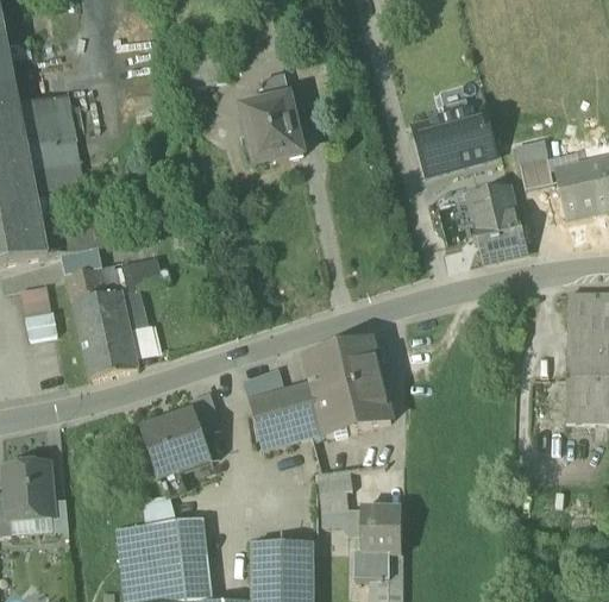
[(0,265),(96,248),(86,193),(67,93),(19,102),(0,4),(0,265)]
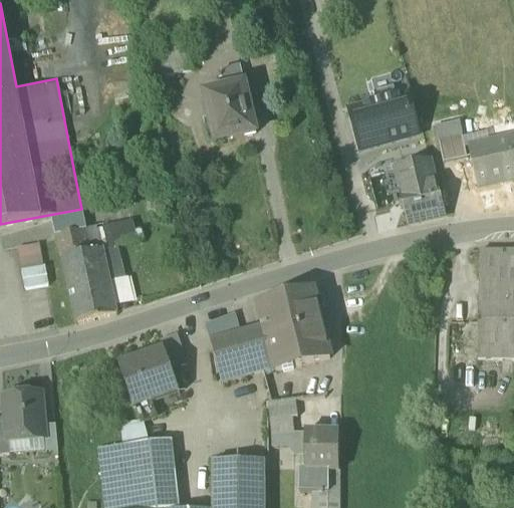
[(187,39),(156,47),(162,74),(194,66),(187,39)]
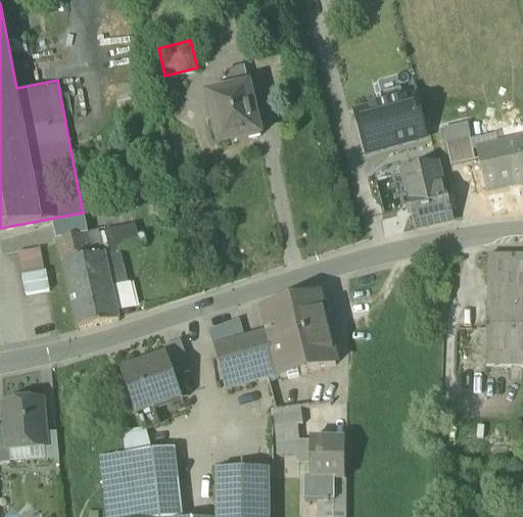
[(220,139),(220,140),(260,131),(258,122),(264,120),(258,96),(252,98),(248,82),(241,84),(239,79),(212,85),(215,90),(208,91),(215,116),(207,119),(212,140),(220,139)]
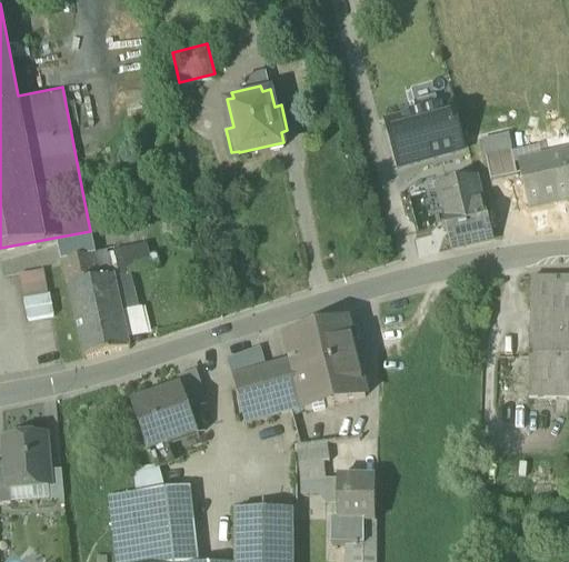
[(412,98),(416,110),(439,103),(436,92),(412,98)]
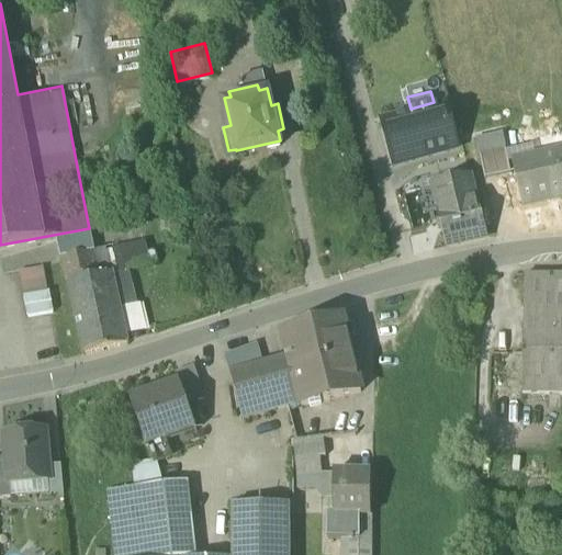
[(411,109),(381,116),(393,160),(457,143),(447,104),(435,106),(434,102),(411,109)]
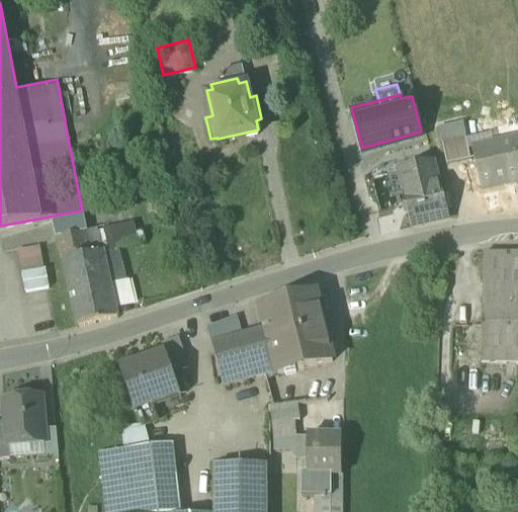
[(441,124),(443,139),(466,134),(463,119),(441,124)]
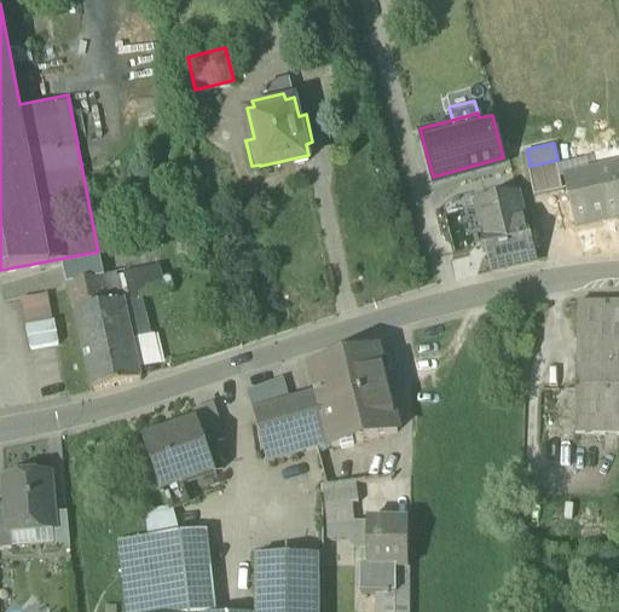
[(588,154),(557,160),(560,174),(566,173),(590,168),(588,154)]
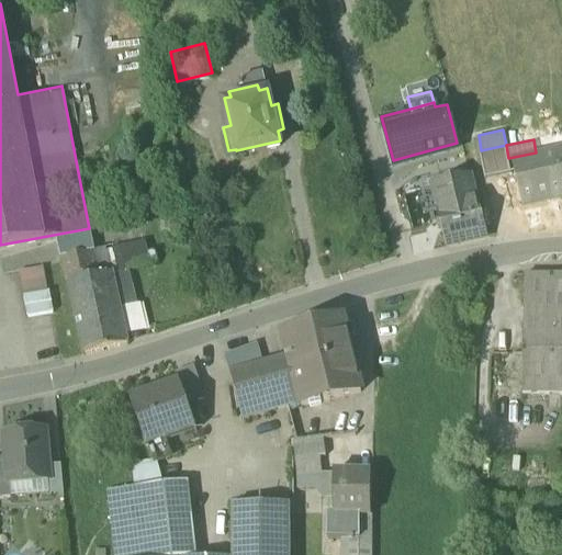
[(508,158),(506,145),(481,150),(486,176),(512,171),(508,158)]
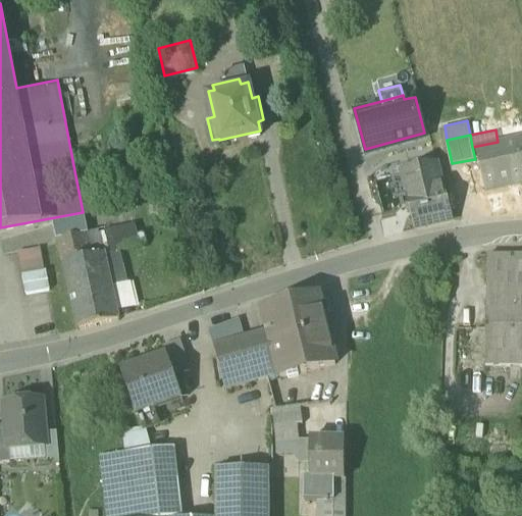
[(477,146),(486,189),(521,181),(521,137),(498,142),(477,146)]
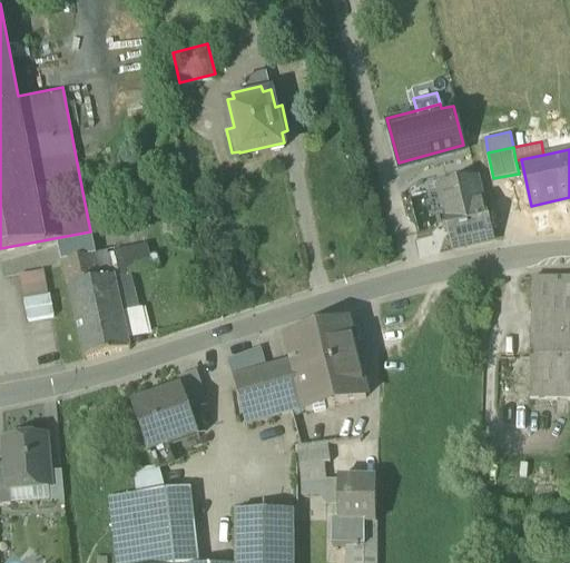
[(440,184),(455,244),(492,234),(477,175),(440,184)]
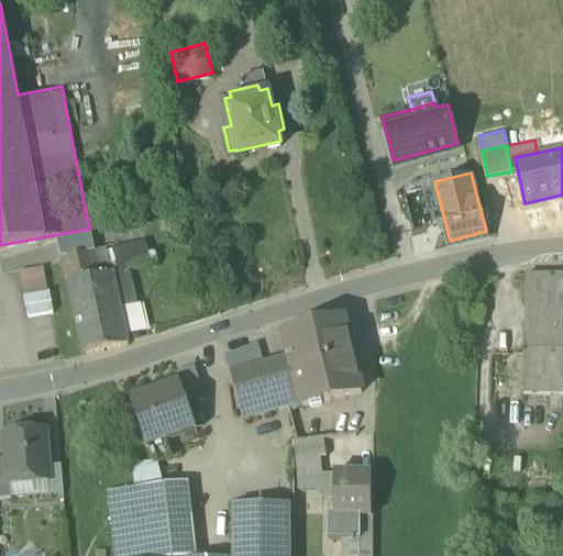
[(79,178),(89,229),(108,224),(99,174),(79,178)]
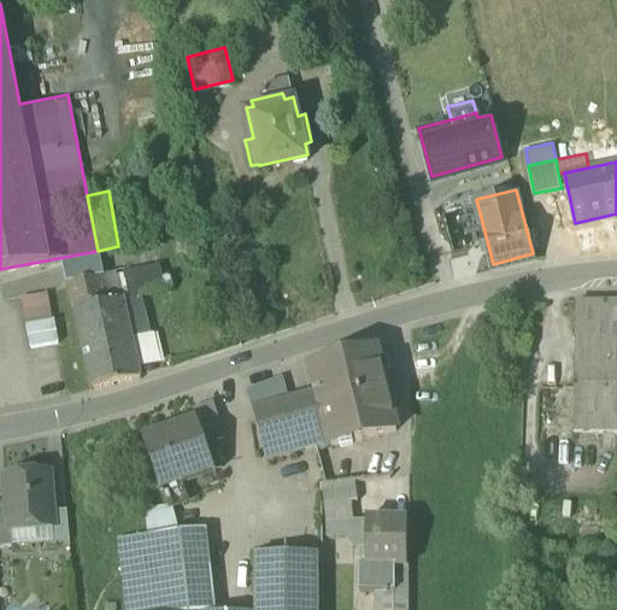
[(63,258),(68,279),(101,271),(98,251),(63,258)]
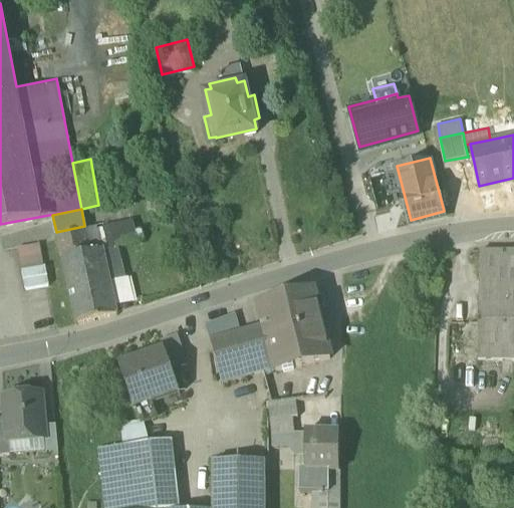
[(102,223),(107,244),(118,241),(139,237),(134,216),(102,223)]
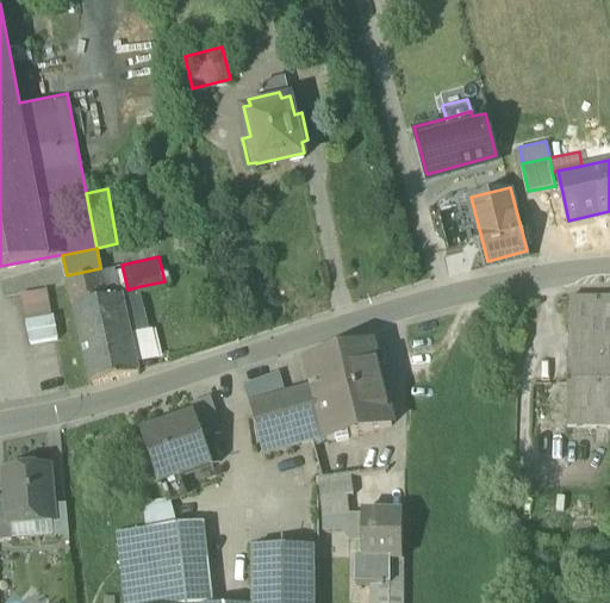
[(116,263),(100,268),(106,294),(122,291),(116,263)]
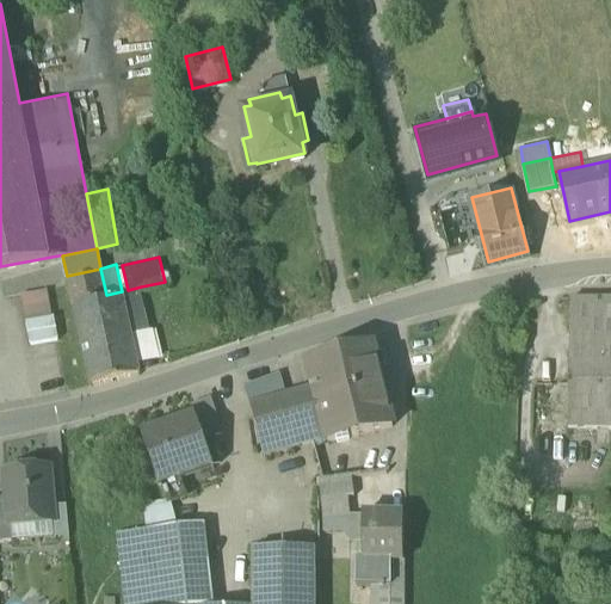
[(67,276),(91,381),(140,369),(137,359),(131,330),(122,291),(106,295),(100,269),(67,276)]
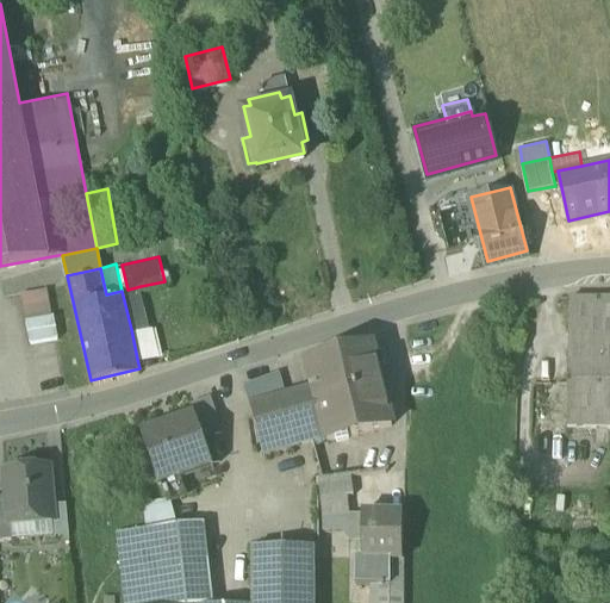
[(47,285),(20,290),(25,317),(51,312),(47,285)]
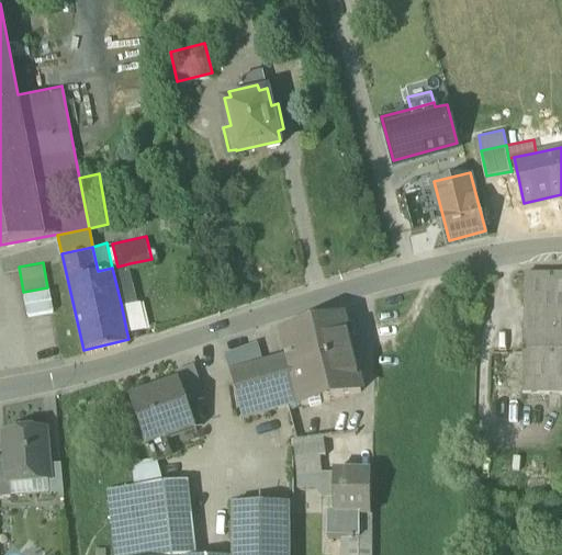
[(117,267),(112,268),(121,303),(137,299),(130,263),(117,267)]
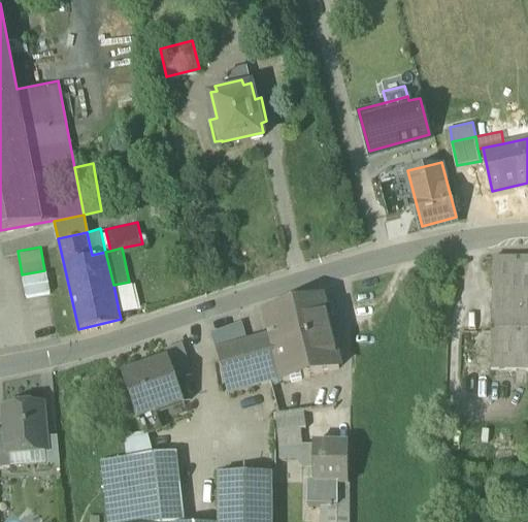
[(493,367),(527,367),(527,255),(492,256),(493,367)]
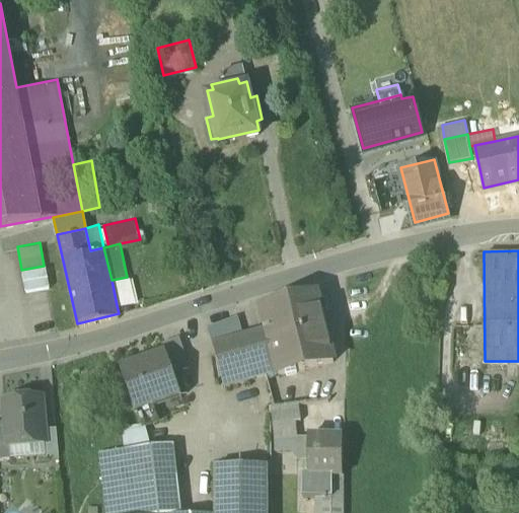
[(44,266),(21,270),(25,289),(49,285),(46,266),(44,266)]
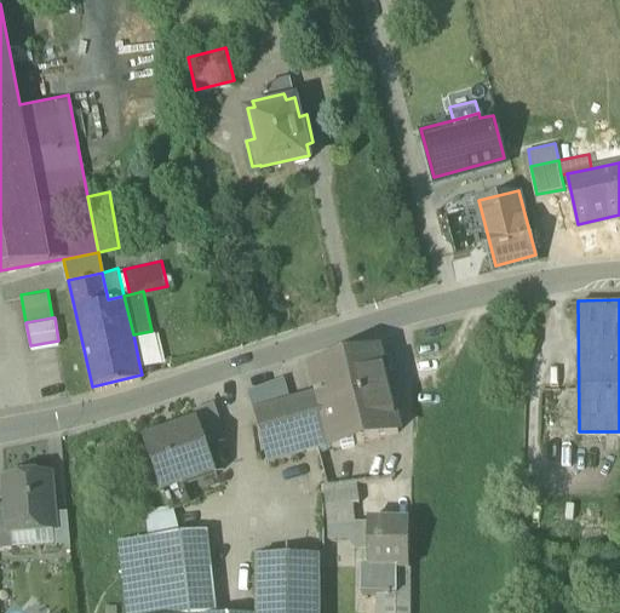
[(151,331),(133,334),(139,365),(166,360),(159,330),(151,331)]
